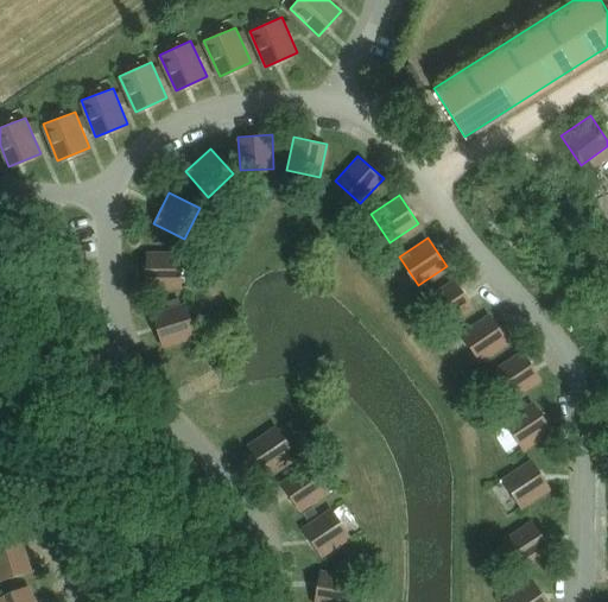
[(181,285),(181,251),(147,251),(146,284),(181,285)]
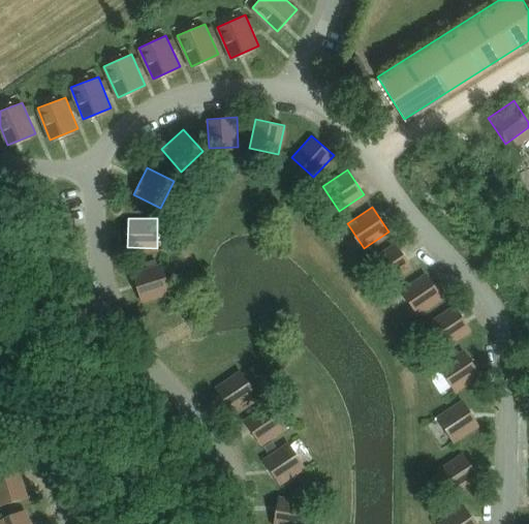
[(411,266),(395,242),(370,257),(386,282),(411,266)]
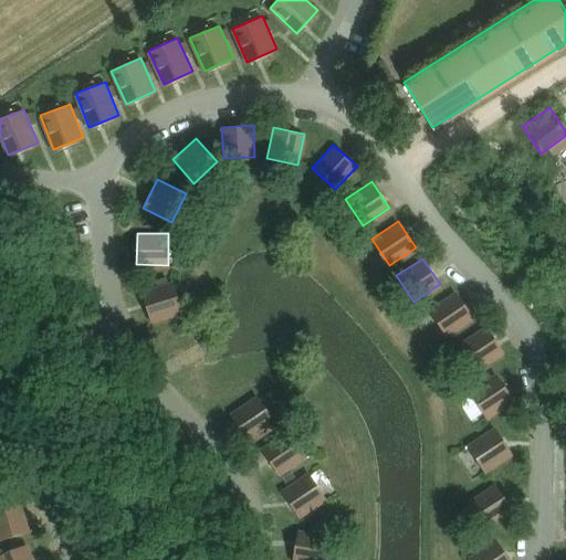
[(182,310),(173,281),(142,289),(152,320),(182,310)]
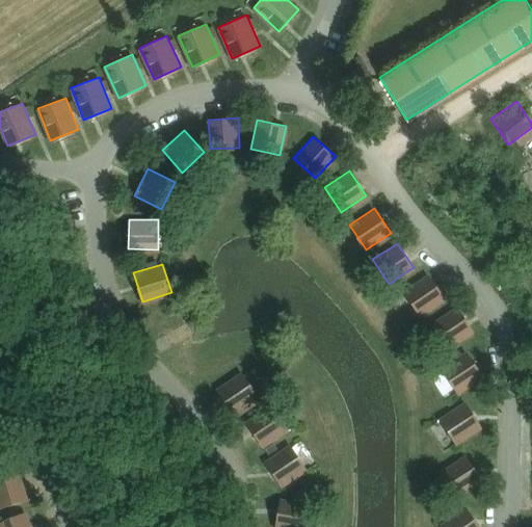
[(403,290),(421,315),(445,298),(428,273),(403,290)]
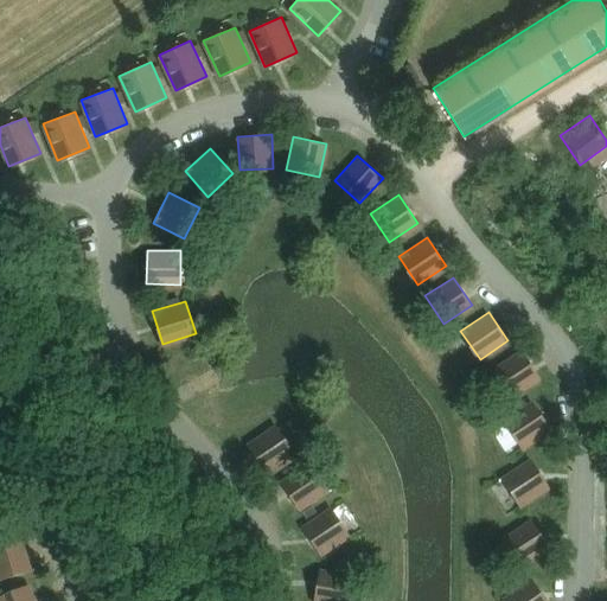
[(492,368),(511,396),(540,377),(521,349),(492,368)]
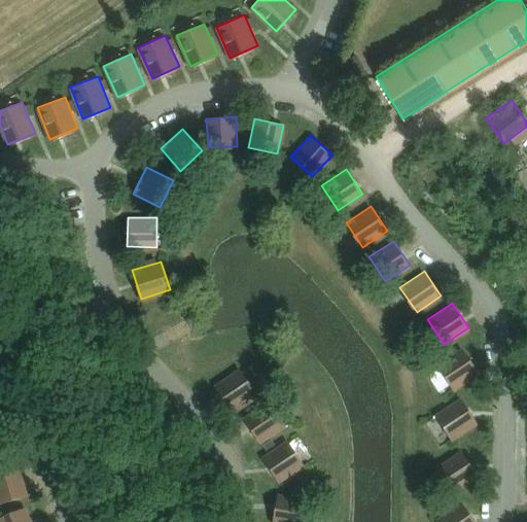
[(436,363),(453,388),(478,372),(461,347),(436,363)]
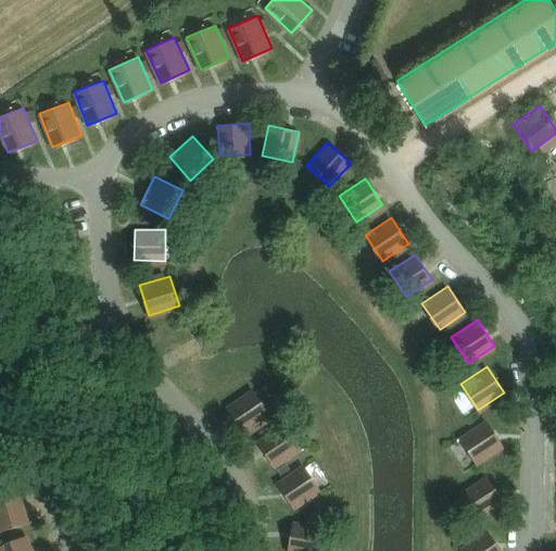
[(269,414),(252,388),(226,405),(243,431),(269,414)]
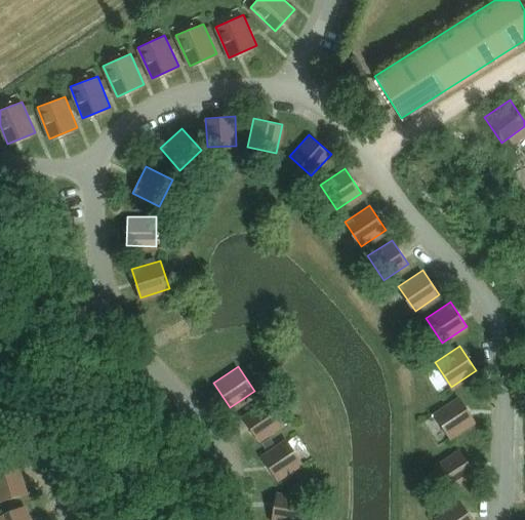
[(434,411),(450,436),(475,421),(458,396),(434,411)]
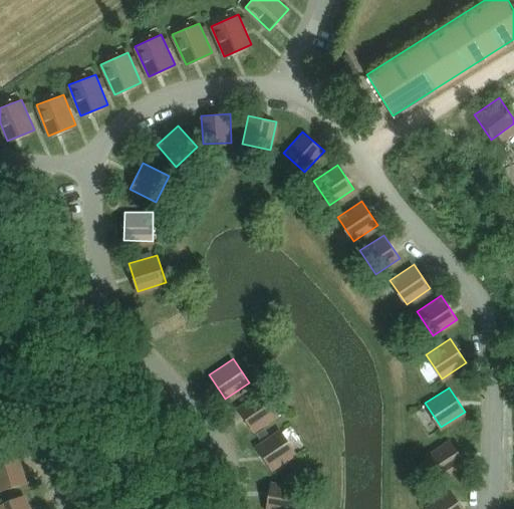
[(278,414),(261,390),(238,406),(254,430),(278,414)]
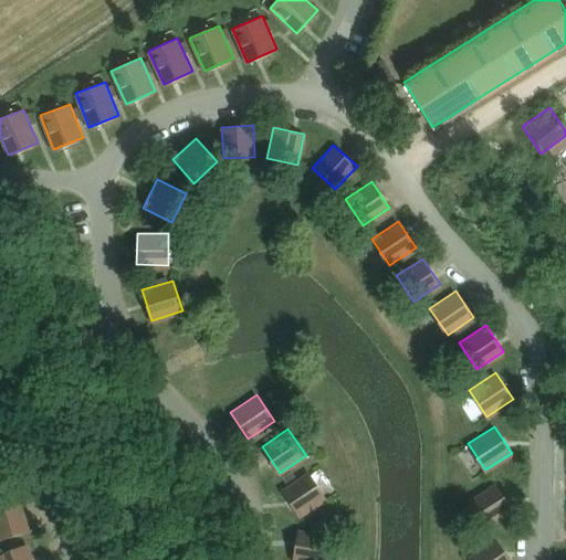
[(291,468),(282,474),(287,483),(297,477),(291,468)]
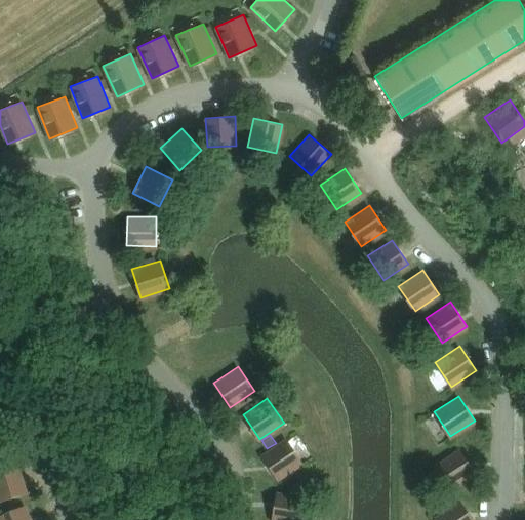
[(303,462),(286,438),(261,454),(278,479),(303,462)]
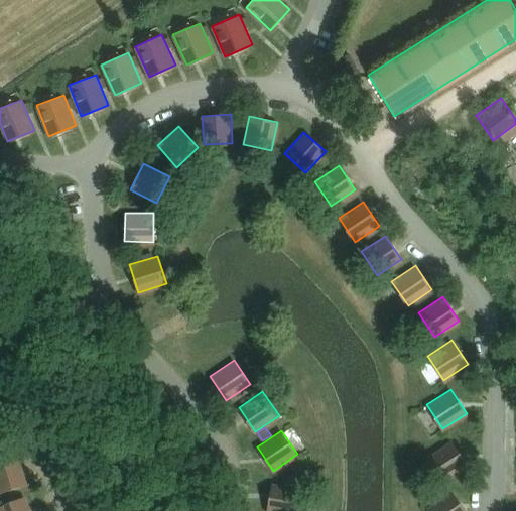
[(467,465),(452,440),(427,457),(442,481),(467,465)]
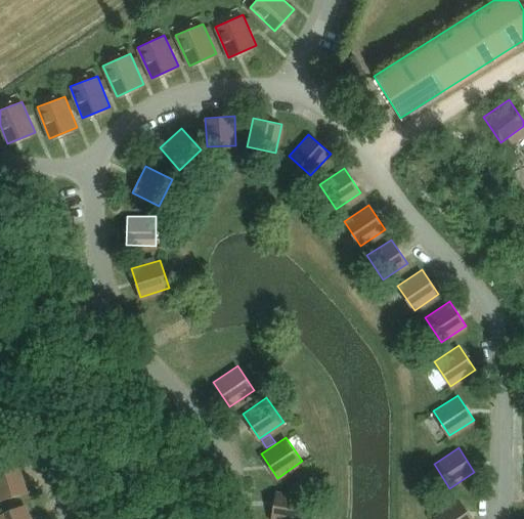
[(0,498),(27,490),(18,463),(0,467),(0,498)]
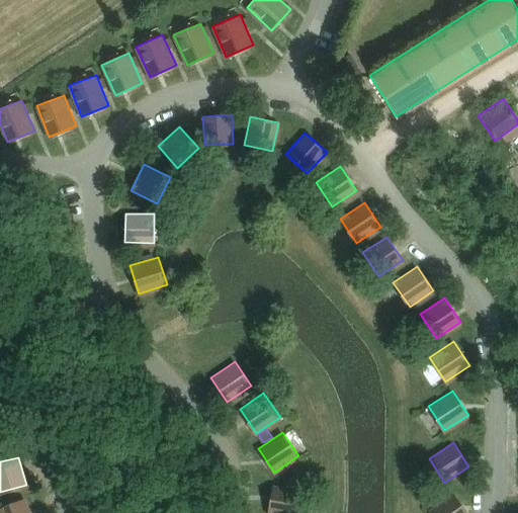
[(269,512),(297,512),(301,489),(273,484),(268,512),(269,512)]
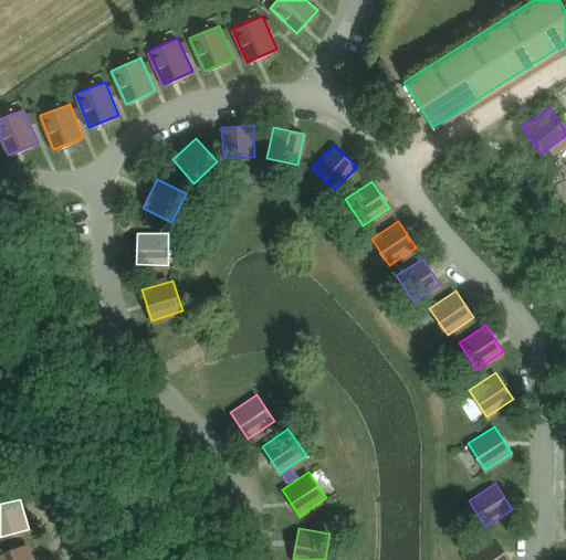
[(510,559),(495,538),(469,556),(472,559),(510,559)]
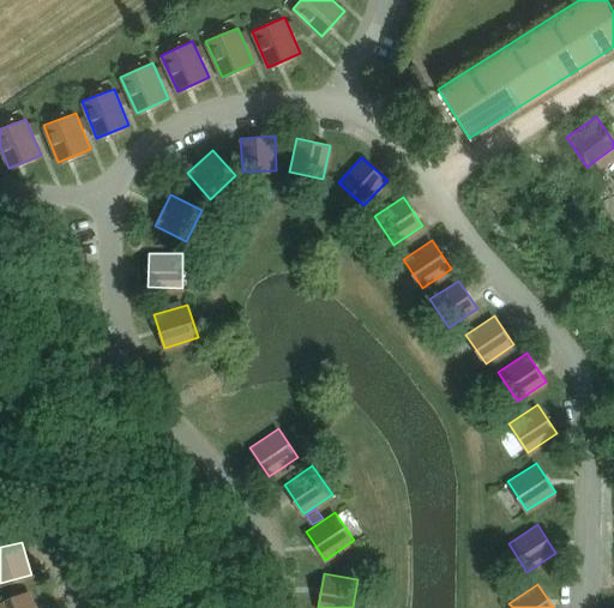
[(0,601),(0,607),(36,607),(29,590),(0,601)]
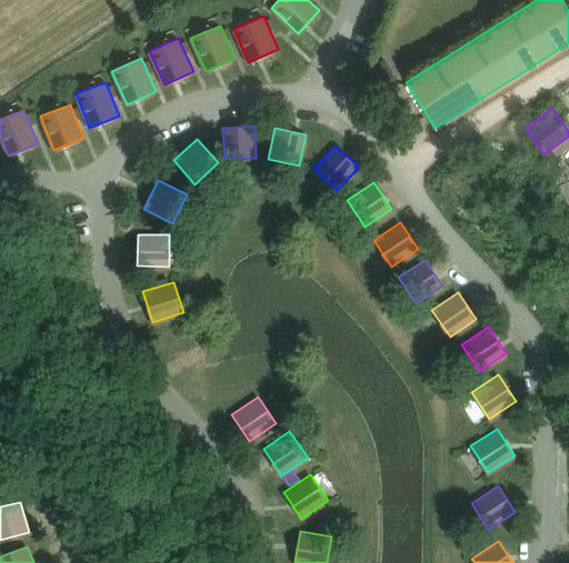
All buildings are outlined.
